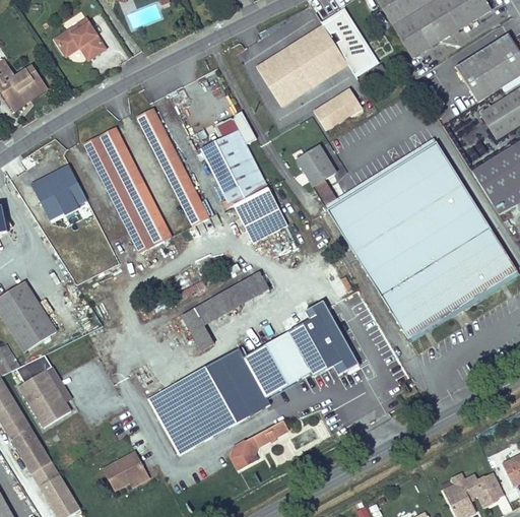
[(377,0),(392,24),(432,0),(377,0)]
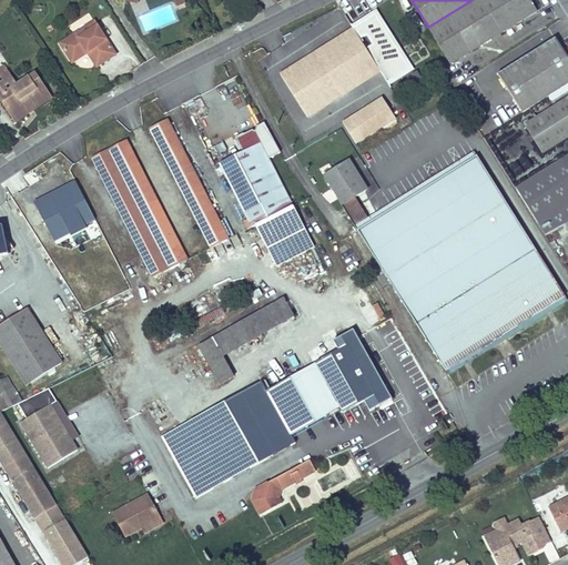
[(472,0),(428,27),(449,62),(537,9),(531,0),(472,0)]
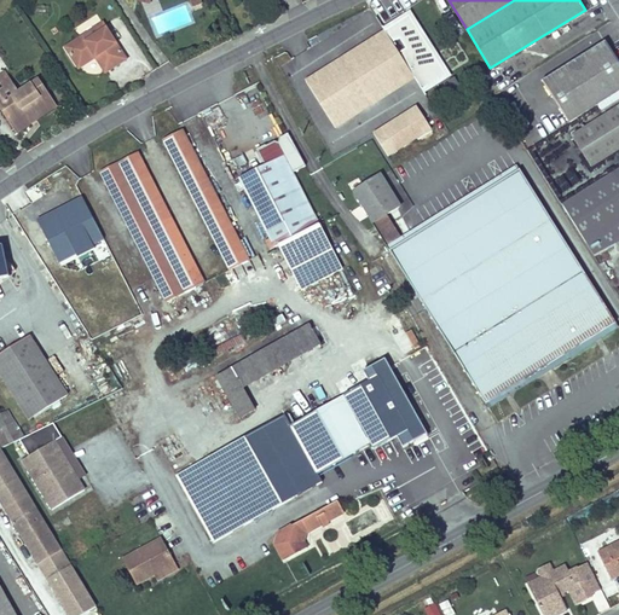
[(409,15),(383,29),(414,75),(423,92),(449,76),(409,15)]
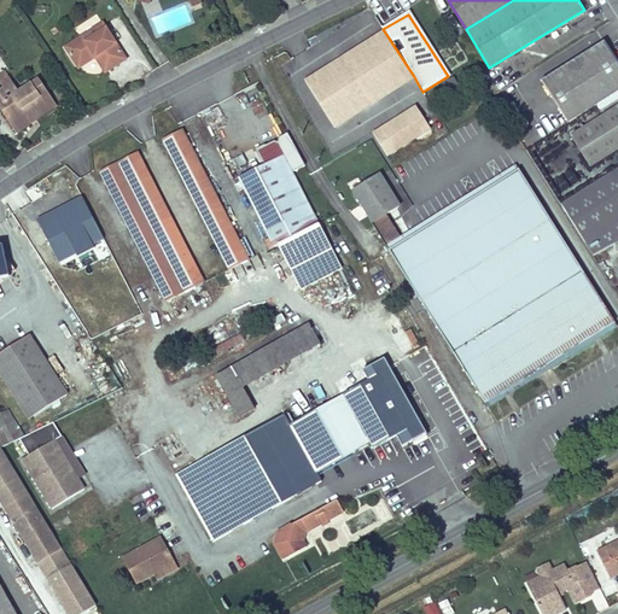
[(65,45),(76,62),(93,51),(95,54),(99,52),(109,66),(126,57),(103,21),(65,45)]
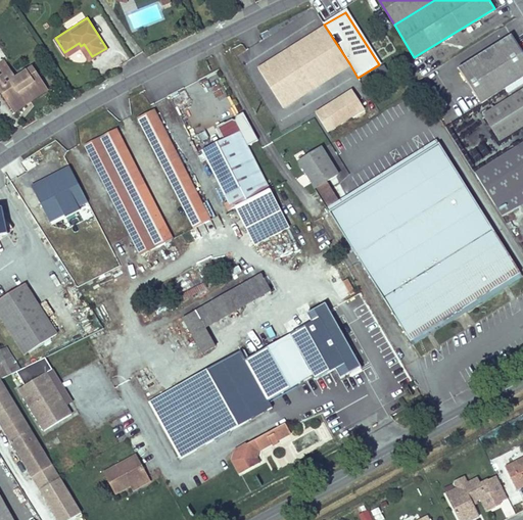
[(349,63),(324,25),(257,66),(283,106),(349,63)]
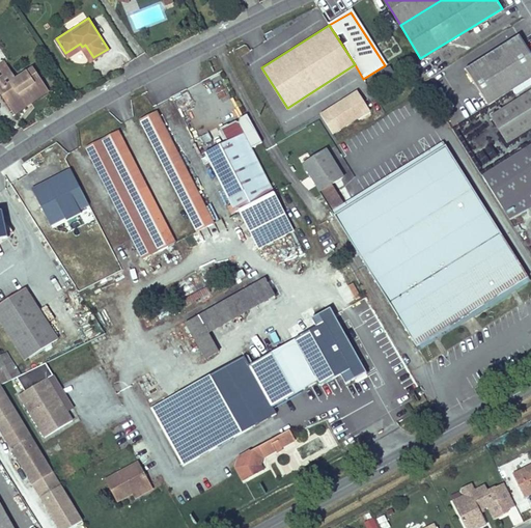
[(466,68),(488,103),(530,75),(530,53),(519,34),(466,68)]
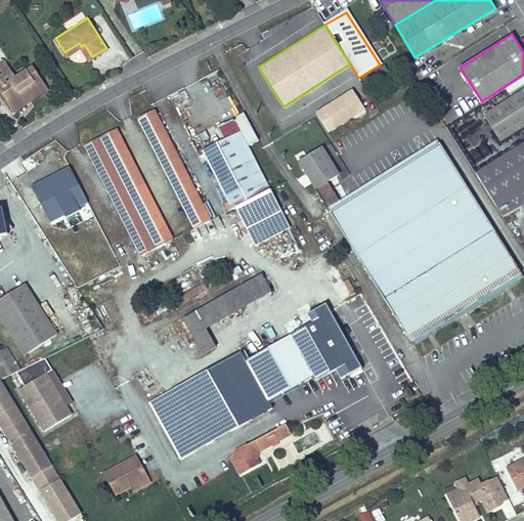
[(79,43),(64,52),(66,55),(81,46),(79,43)]
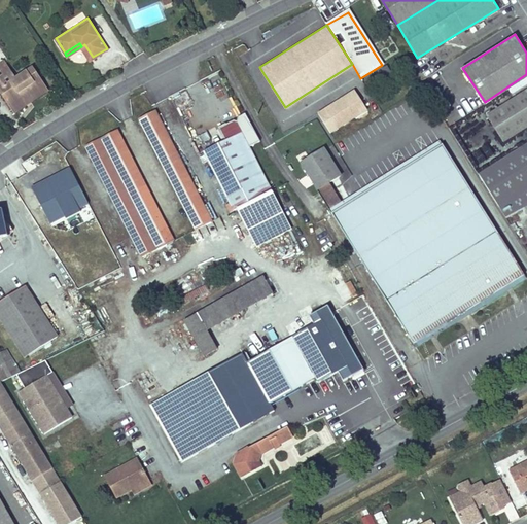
[(84,44),(81,46),(89,60),(93,57),(84,44)]
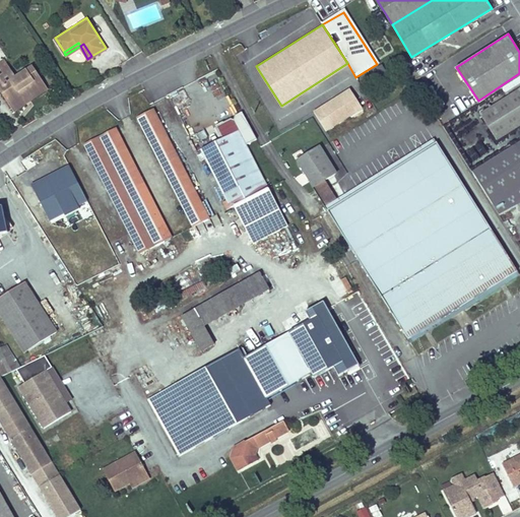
[(3,59),(0,61),(0,72),(8,67),(3,59)]
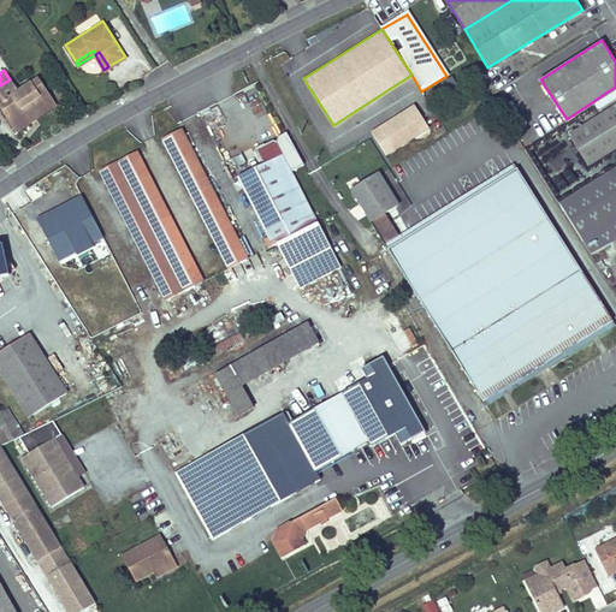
[(0,85),(0,102),(13,124),(28,116),(27,113),(52,97),(37,77),(17,90),(10,79),(0,85)]
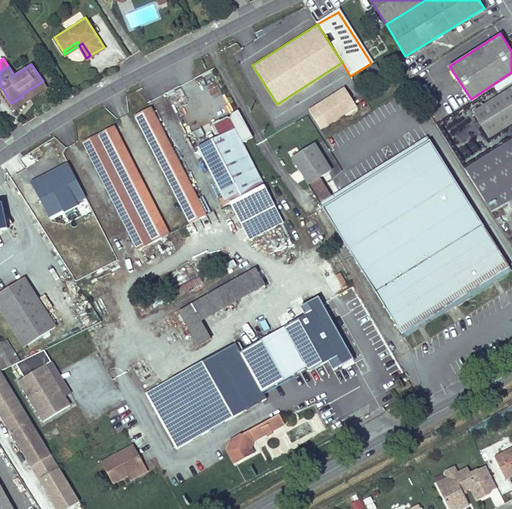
[(23,96),(11,103),(13,107),(46,86),(43,81),(22,94),(23,96)]
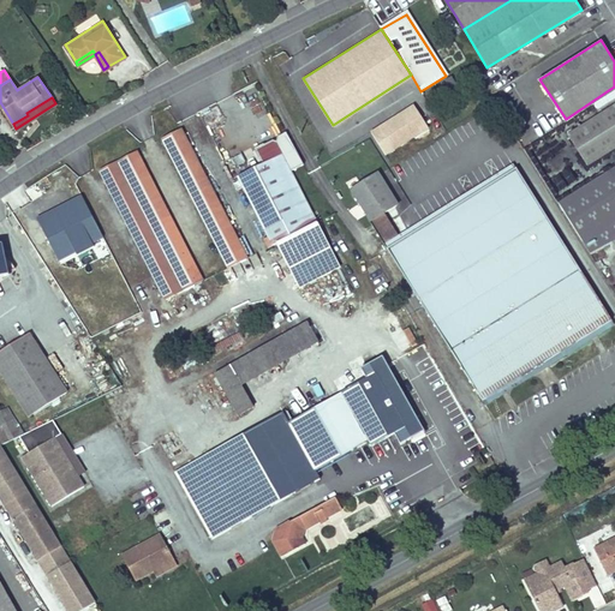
[(614,102),(567,133),(585,163),(614,144),(614,102)]
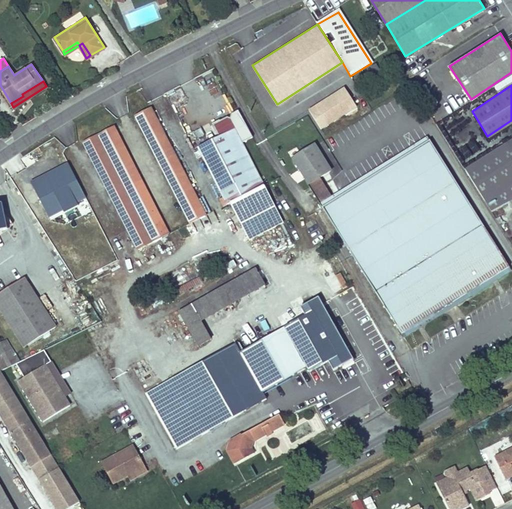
[(356,104),(344,86),(308,109),(320,127),(356,104)]
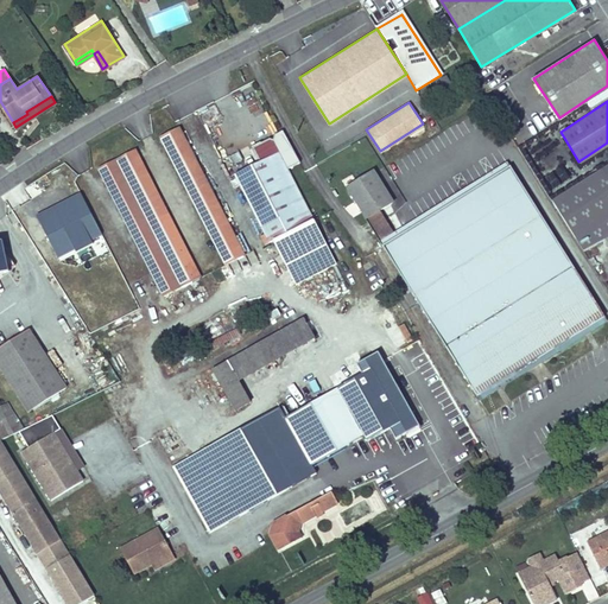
[(177,125),(159,134),(225,262),(244,253),(177,125)]
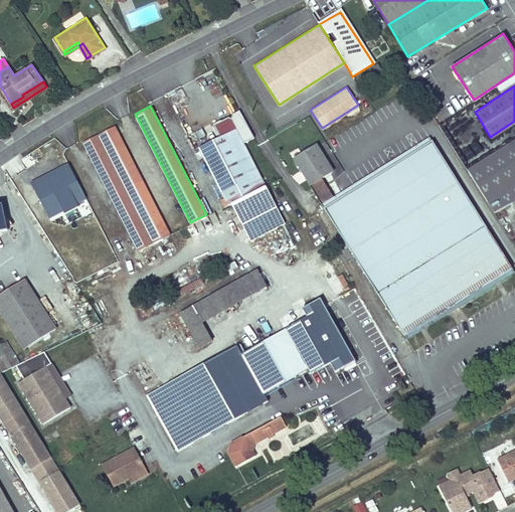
[(222,206),(230,202),(260,187),(271,208),(241,222),(250,239),(285,222),(276,205),(267,187),(242,142),(253,136),(248,128),(239,110),(232,113),(231,117),(228,116),(227,118),(225,118),(224,120),(220,119),(213,123),(216,129),(219,136),(211,140),(198,146),(221,191),(223,196),(218,198),(222,206)]
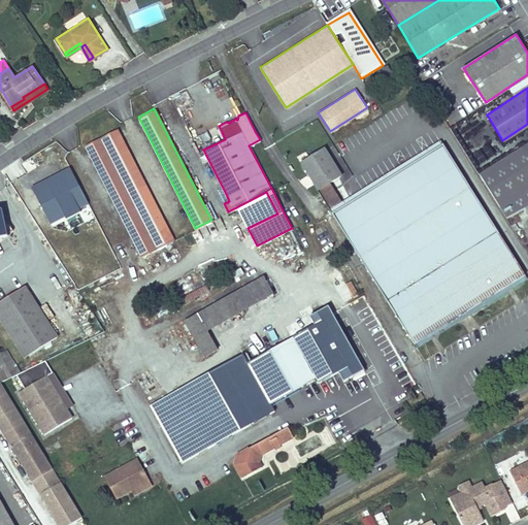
[(142,256),(158,248),(174,238),(116,129),(99,137),(84,145),(142,256)]
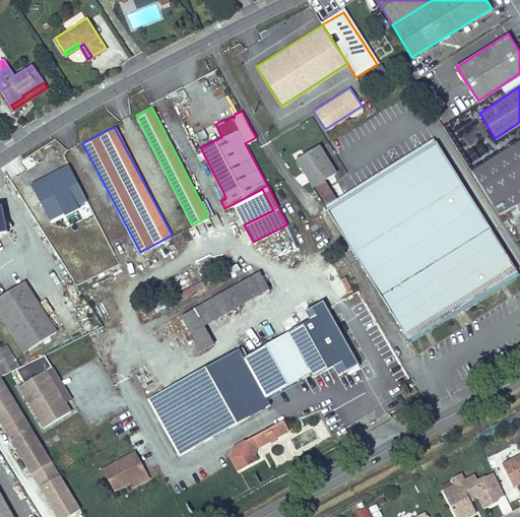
[(325,204),(327,208),(436,141),(434,137),(325,204)]
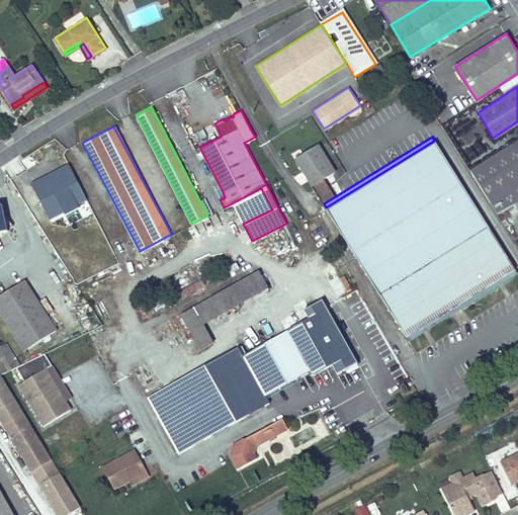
[(517,138),(468,169),(496,211),(516,201),(517,199),(517,138)]
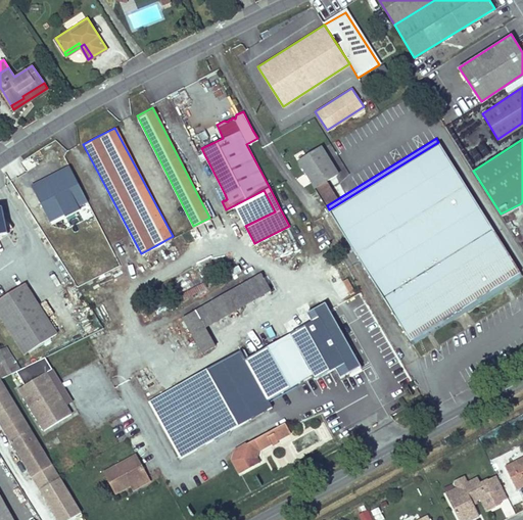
[(438,142),(329,209),(410,340),(520,271),(438,142)]
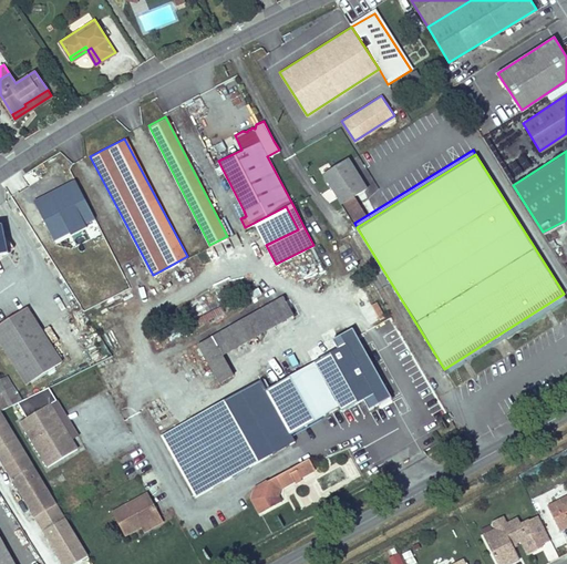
[(349,156),(322,173),(340,202),(367,186),(349,156)]
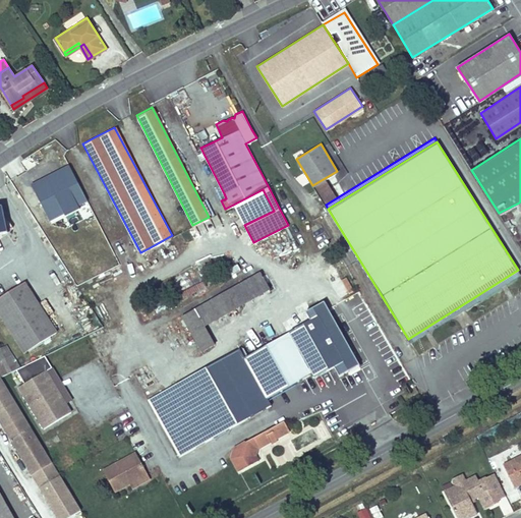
[(87,197),(69,163),(32,182),(49,218),(63,211),(64,213),(78,206),(76,202),(87,197)]
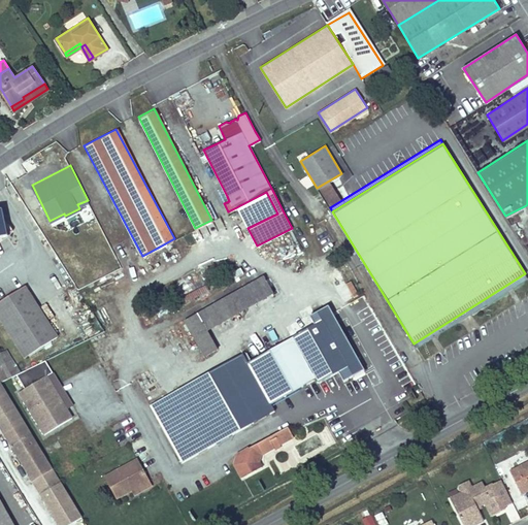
[(266,192),(236,207),(237,210),(246,228),(248,228),(277,214),(266,192)]
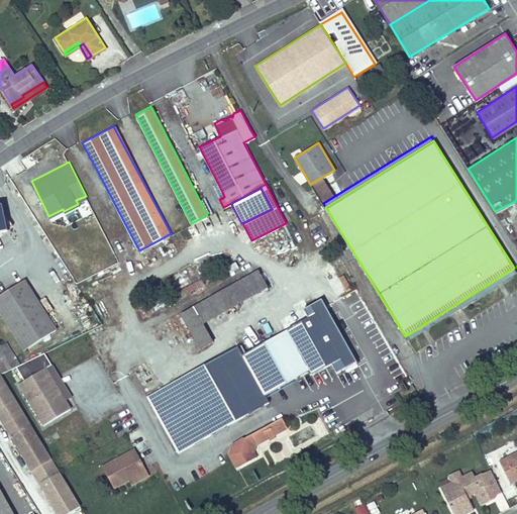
[(12,223),(3,209),(2,204),(0,204),(0,232),(7,232),(6,226),(12,223)]
